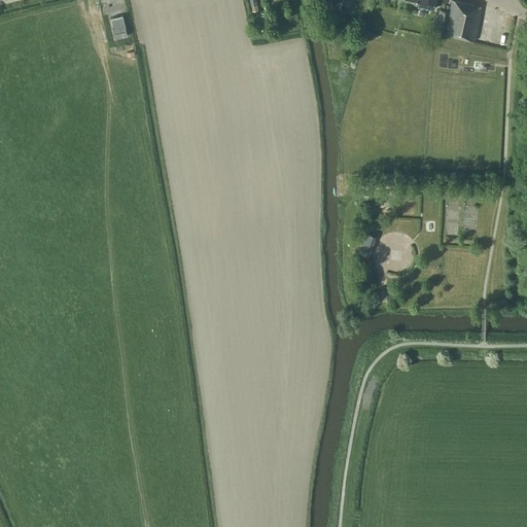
[(250,0),(252,11),(258,10),(256,0),(250,0)]
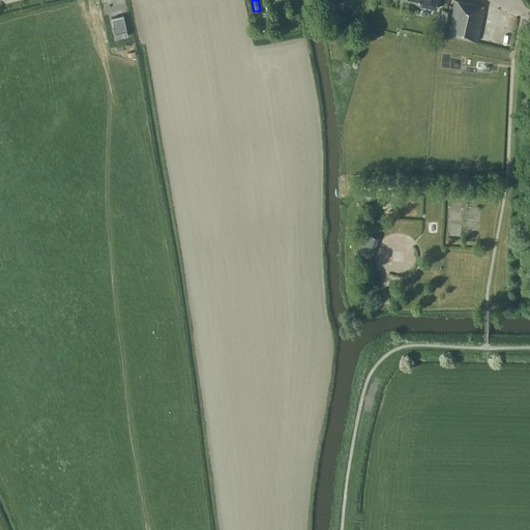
[(320,0),(323,11),(335,9),(332,0),(320,0)]
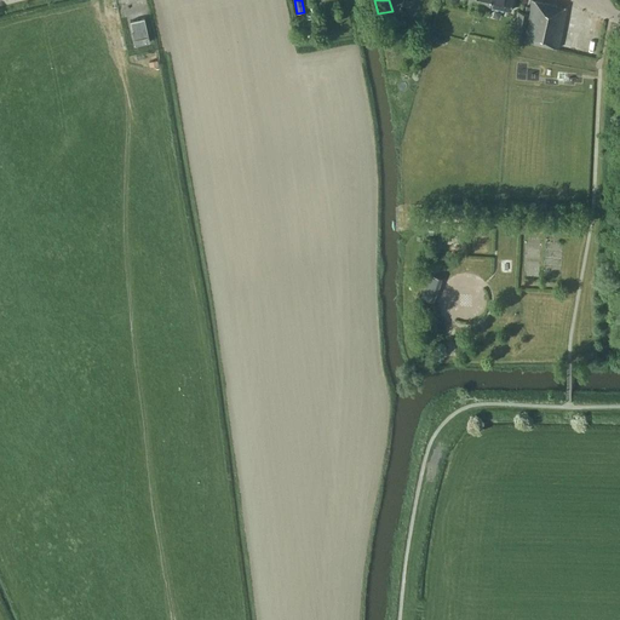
[(512,0),(489,0),(489,6),(511,10),(512,0)]
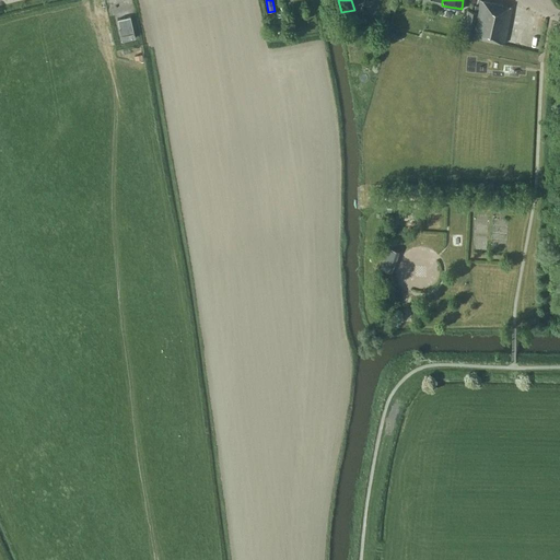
[(504,43),(513,7),(482,0),(480,0),(479,6),(476,6),(475,11),(468,10),(463,34),(504,43)]
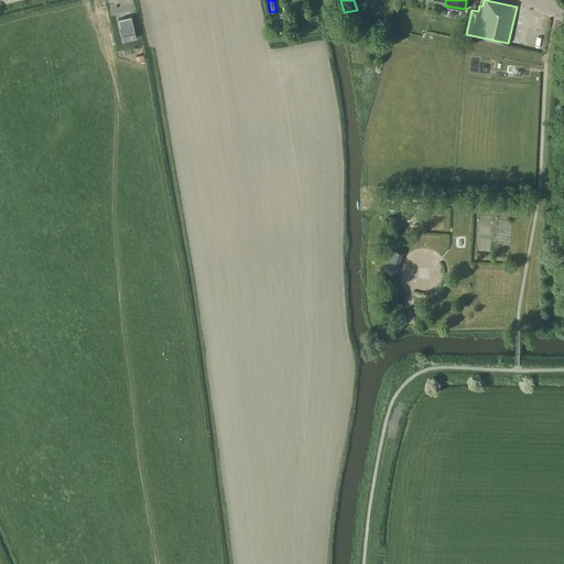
[(123,41),(137,38),(131,17),(119,19),(123,41)]
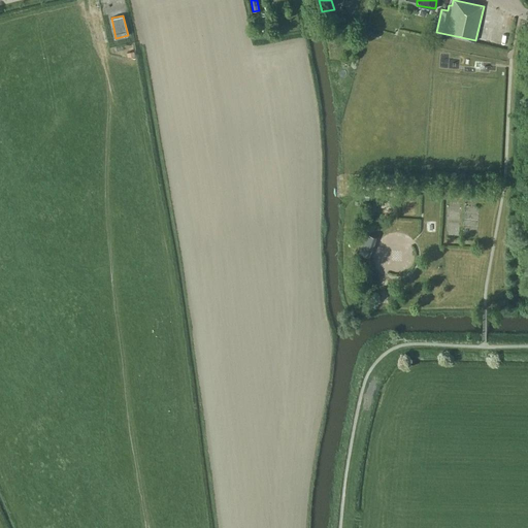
[(359,253),(369,257),(376,237),(366,233),(359,253)]
